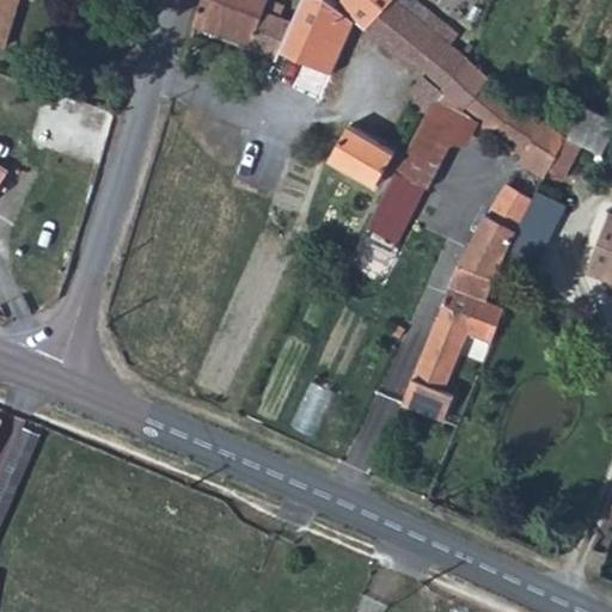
[(0,0),(0,36),(8,16),(13,0),(0,0)]
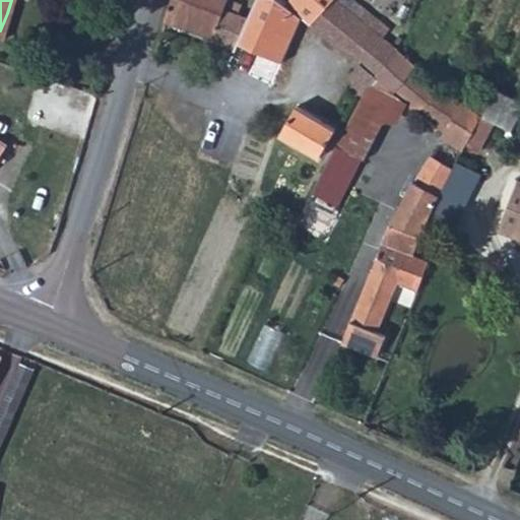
[(169,0),(161,22),(200,36),(204,38),(209,40),(220,9),(224,0),(223,0),(169,0)]
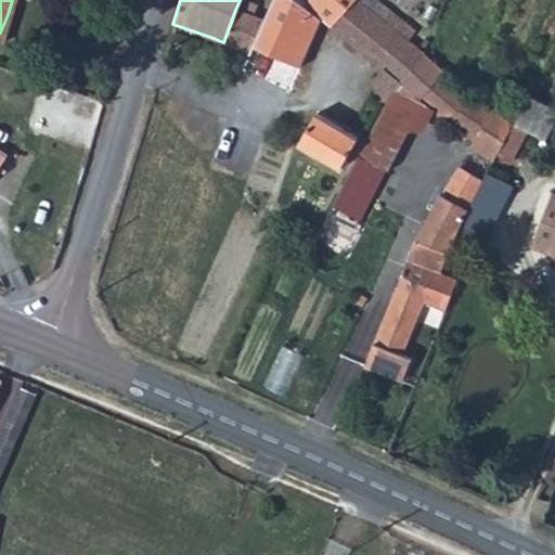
[(267,0),(267,2),(309,35),(317,17),(328,26),(350,0),(267,0)]
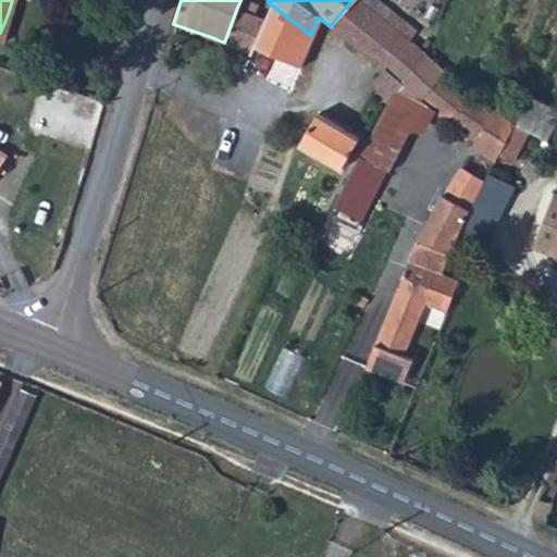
[(367,84),(386,99),(398,84),(423,56),(363,7),(355,0),(351,0),(330,26),(346,40),(381,67),(374,76),(367,84)]
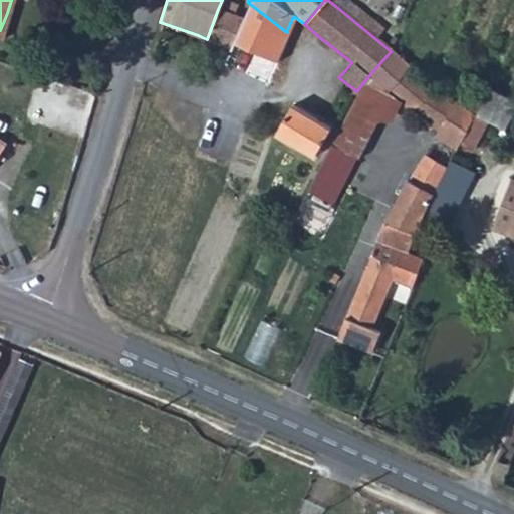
[(228,47),(223,59),(268,74),(286,32),(247,2),(241,18),(218,9),(207,39),(228,47)]
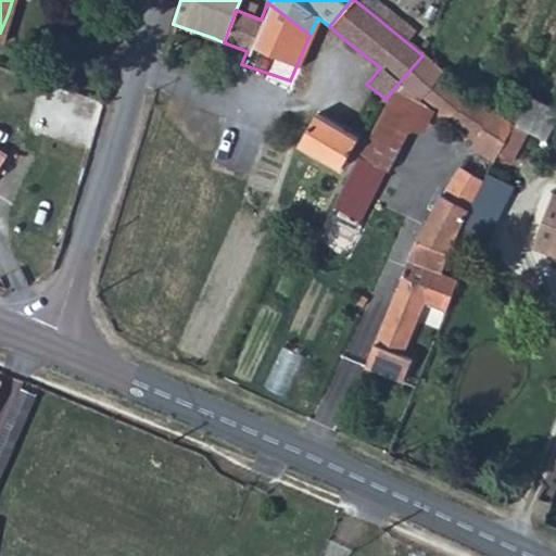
[(397,84),(418,100),(442,70),(422,55),(397,84)]
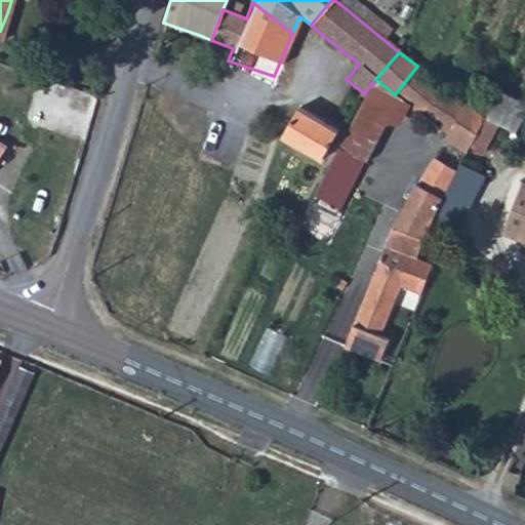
[(274,76),(228,61),(226,67),(270,84),(274,76)]
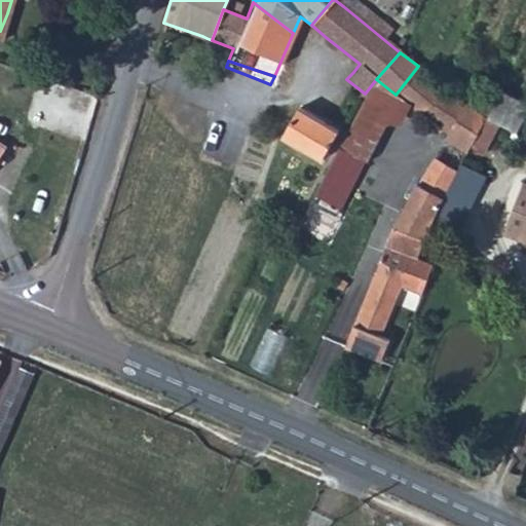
[(399,283),(420,293),(431,264),(416,256),(434,217),(458,170),(470,146),(476,135),(488,112),(487,107),(485,104),(481,102),(476,107),(443,83),(418,66),(396,95),(422,117),(425,114),(440,125),(442,124),(458,135),(445,161),(435,157),(420,183),(416,181),(398,217),(388,237),(375,272),(354,320),(344,343),(379,359),(388,338),(377,333),(395,294),(399,283)]
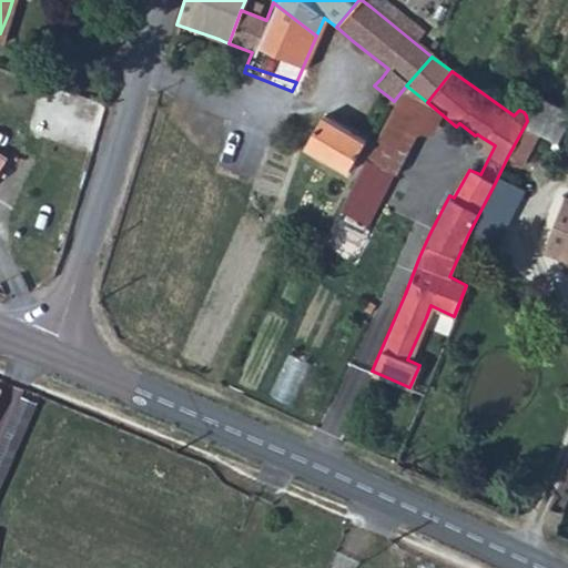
[(397,161),(427,102),(406,85),(394,101),(369,148),(397,161)]
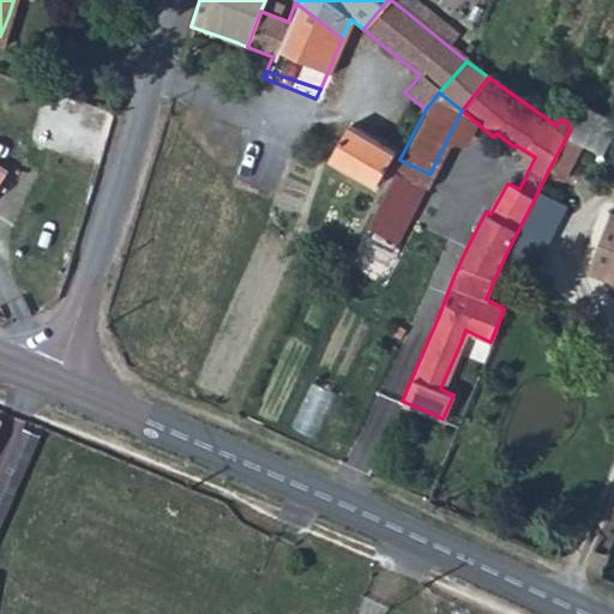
[(555,157),(548,170),(565,179),(582,145),(601,155),(613,128),(613,113),(588,97),(570,131),(555,157)]
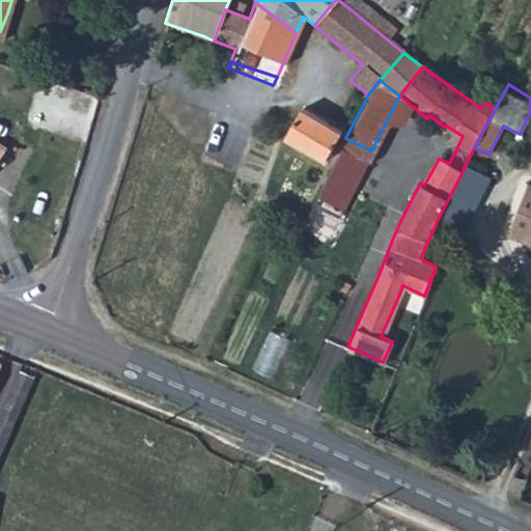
[(299,109),(282,139),(323,162),(339,133),(328,126),(299,109)]
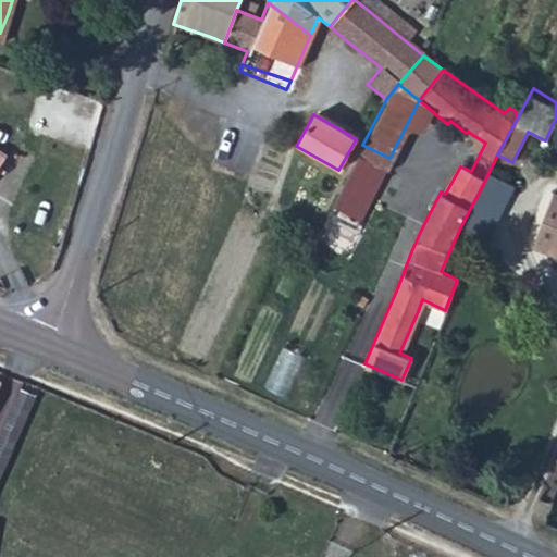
[(542,249),(551,252),(554,247),(556,248),(556,194),(553,194),(534,246),(542,249)]
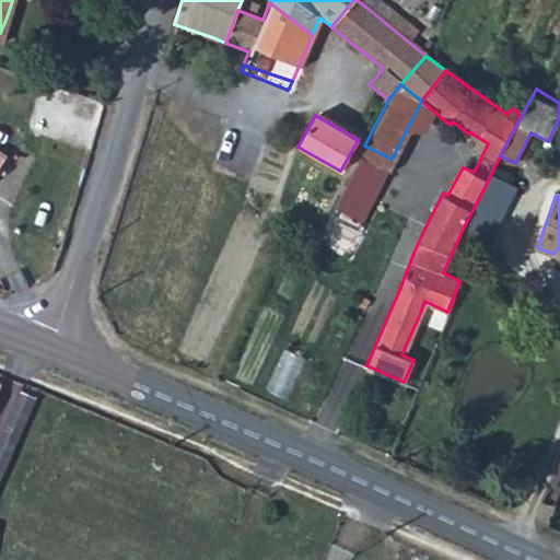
[(276,394),(295,399),(303,370),(284,365),(276,394)]
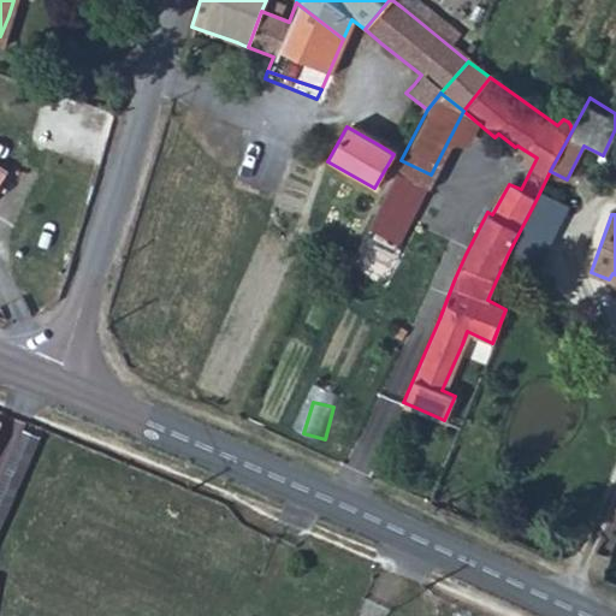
[(35,432),(19,425),(4,465),(0,472),(0,520),(4,510),(35,432)]
